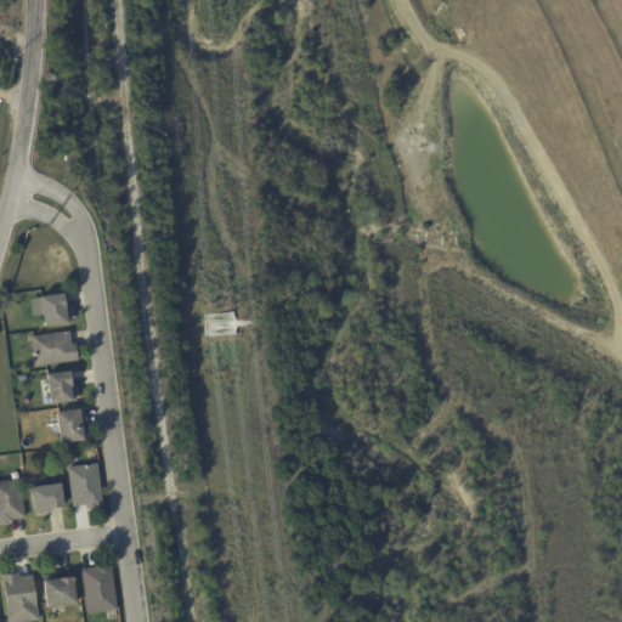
[(67,295),(68,307),(69,307),(72,323),(66,323),(66,322),(44,326),(41,315),(33,316),(30,300),(40,299),(39,295),(63,293),(63,294),(67,294),(67,295)]
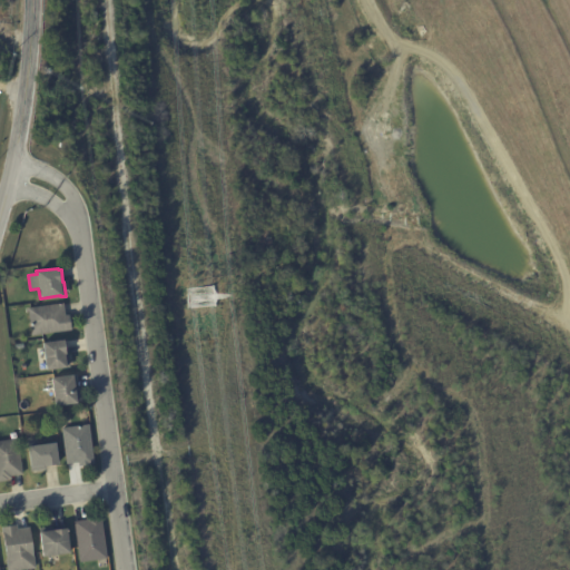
[(64,305),(65,315),(69,315),(71,330),(31,336),(28,308),(64,303),(64,305)]
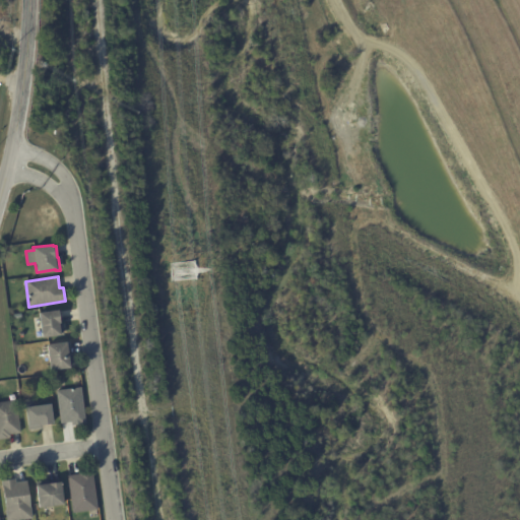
[(58,312),(59,321),(62,320),(64,333),(42,336),(38,311),(57,308),(58,312)]
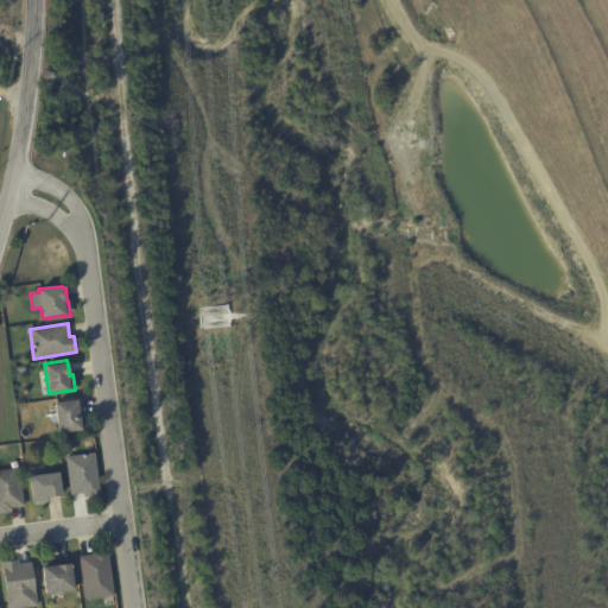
[(81,403),(82,415),(84,415),(87,429),(58,432),(54,403),(76,400),(77,401),(81,401),(81,403)]
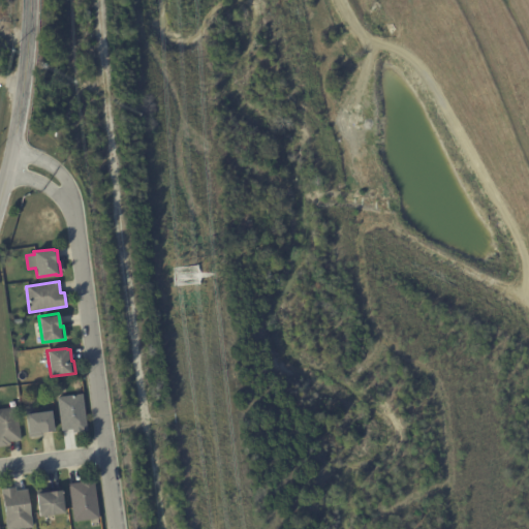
[(76,432),(73,433),(73,429),(61,431),(57,397),(83,394),(87,431),(76,432)]
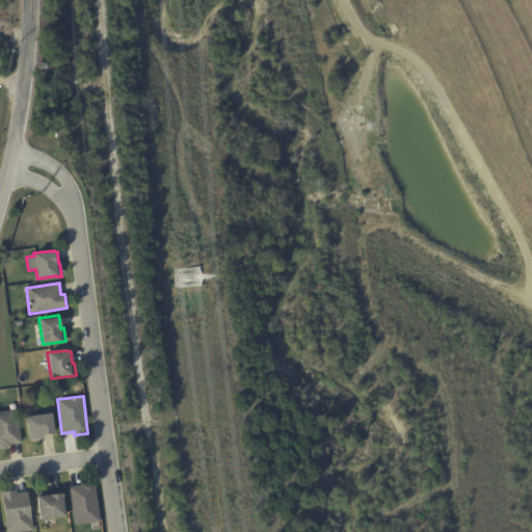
[(20,443),(10,445),(11,448),(0,449),(0,410),(17,409),(21,443),(20,443)]
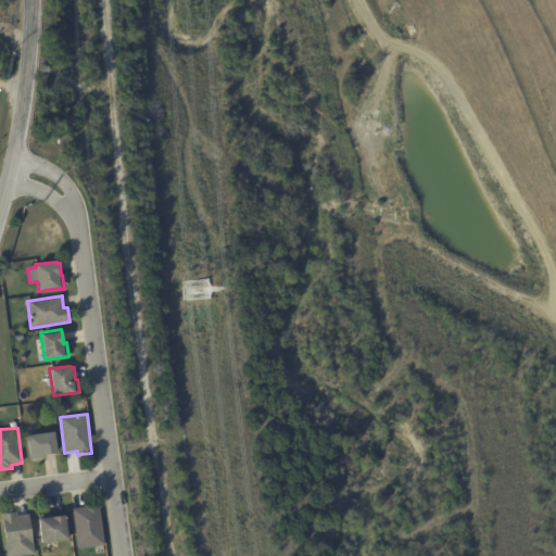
[(55,453),(43,454),(45,458),(30,460),(27,436),(53,432),(57,452),(55,453)]
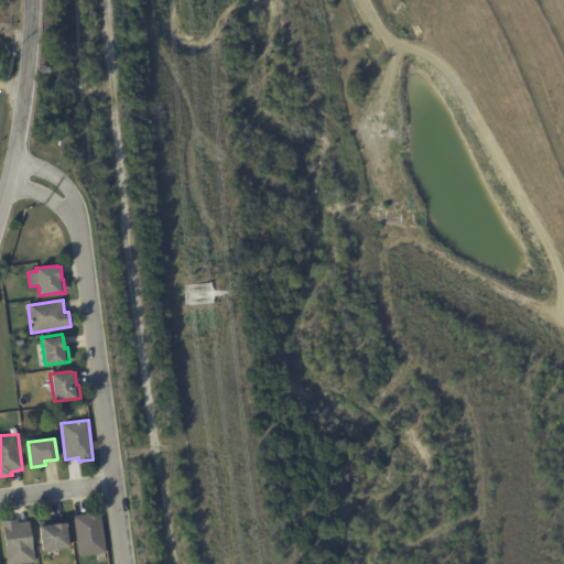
[(105,552),(79,556),(73,516),(86,514),(85,511),(100,509),(106,552),(105,552)]
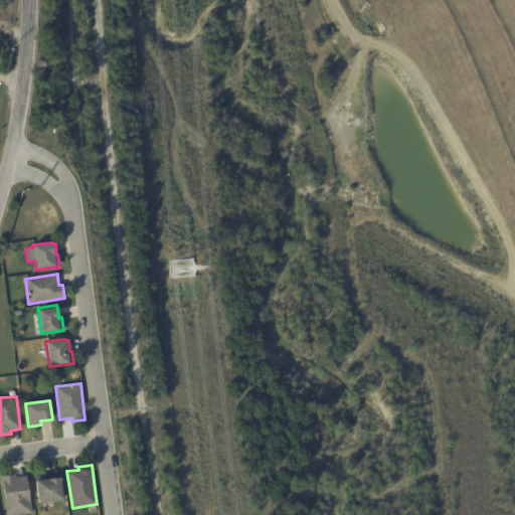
[(16,478),(26,477),(31,513),(18,514),(6,514),(1,476),(15,475),(15,478),(16,478)]
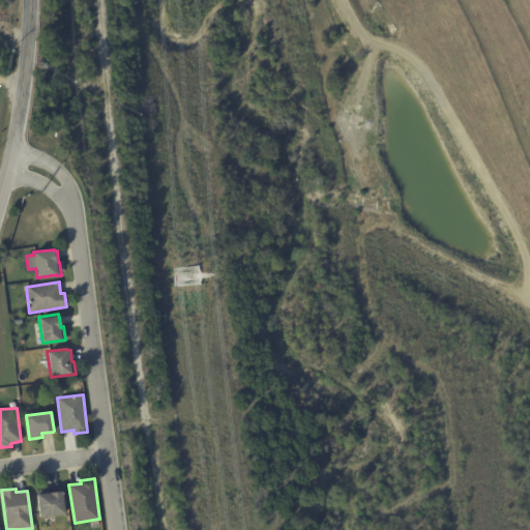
[(50,493),(61,491),(64,514),(39,518),(35,493),(50,491),(50,493)]
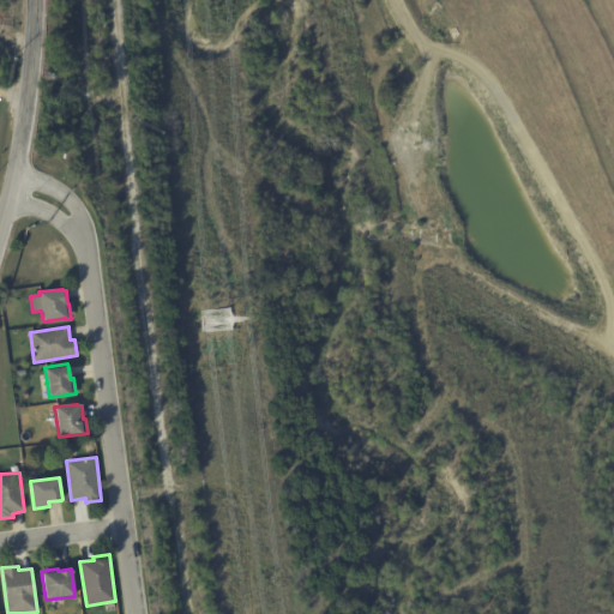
All buildings are outlined.
